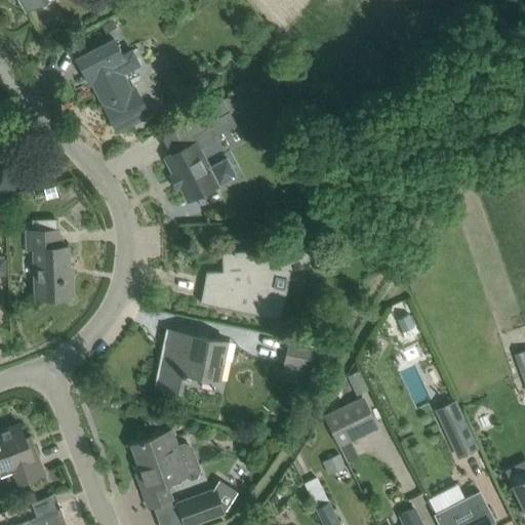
[(21,0),(27,9),(41,0),(21,0)]
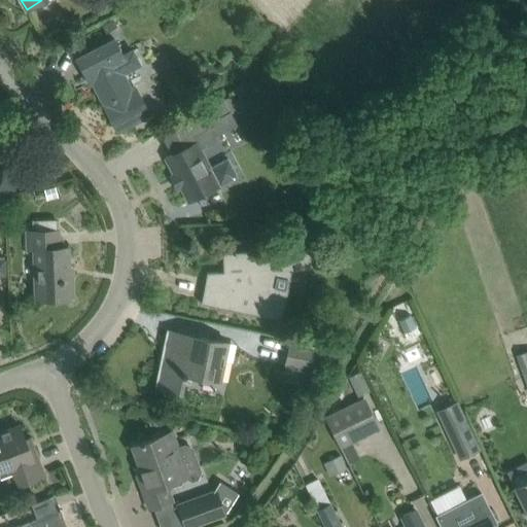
[(76,59),(85,76),(89,74),(104,104),(103,105),(116,132),(150,114),(136,88),(132,90),(123,73),(140,65),(132,50),(124,55),(115,39),(76,59)]
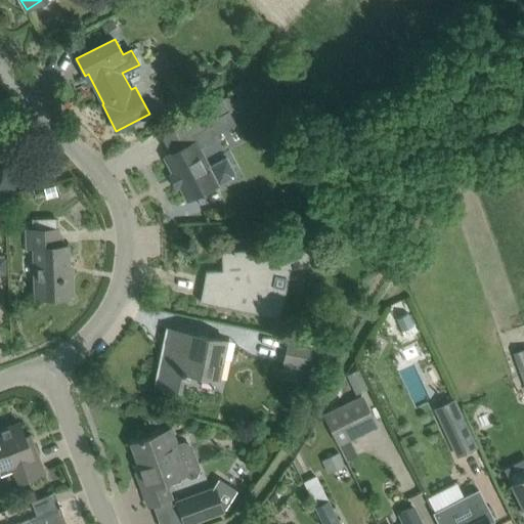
[(183,148),(165,158),(173,173),(170,175),(176,187),(180,185),(187,201),(235,175),(227,160),(210,169),(192,135),(212,125),(210,121),(237,106),(231,95),(171,126),(183,148)]
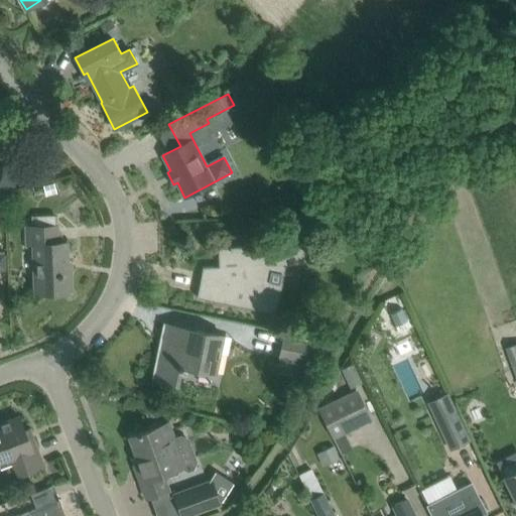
[(15,173),(19,184),(30,181),(27,169),(15,173)]
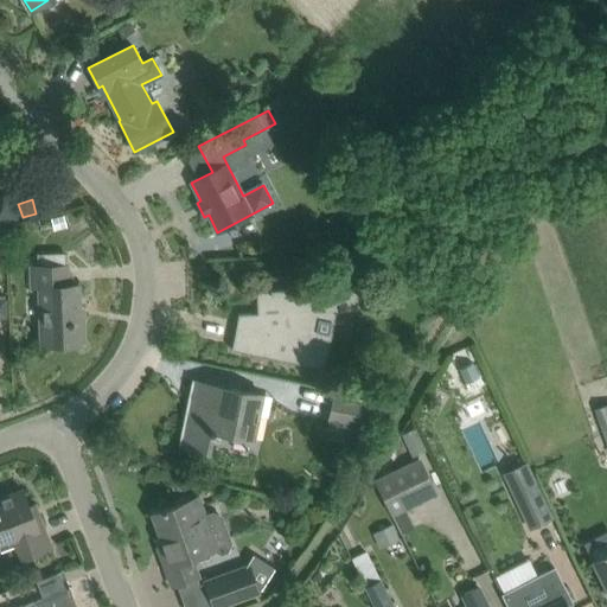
[(31,267),(32,286),(39,286),(40,321),(42,345),(84,344),(83,320),(80,319),(78,285),(68,285),(66,264),(31,267)]
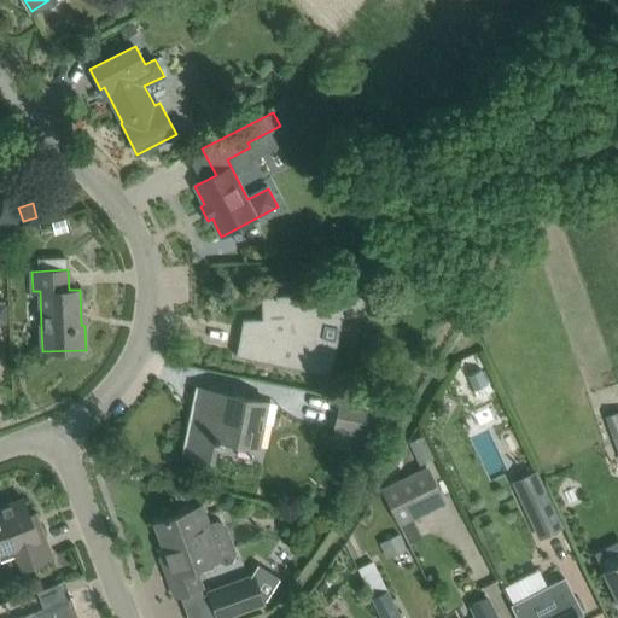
[(262,297),(263,319),(244,320),(237,355),(261,360),(330,374),(342,316),(363,315),(362,291),(262,297)]
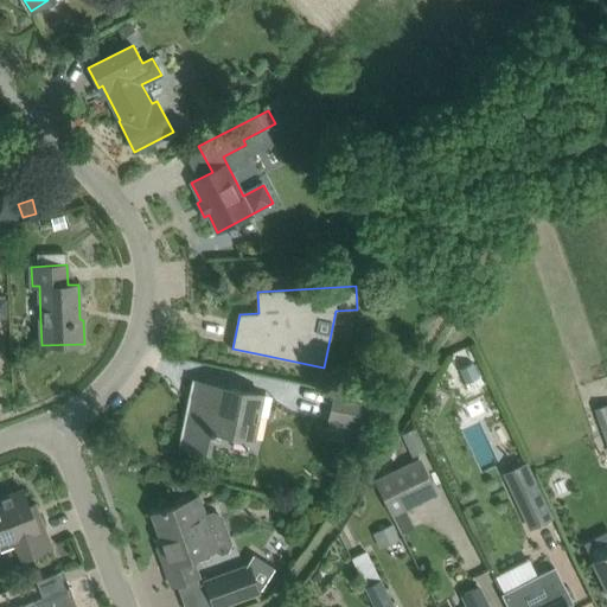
[(473,363),(459,370),(468,390),(483,383),(473,363)]
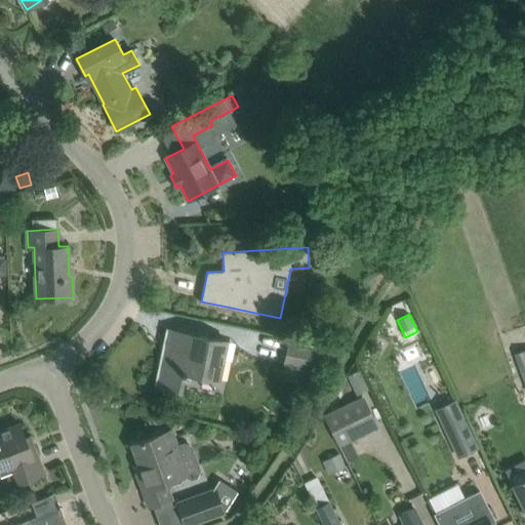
[(155,386),(182,391),(186,372),(219,379),(228,341),(167,328),(155,386)]
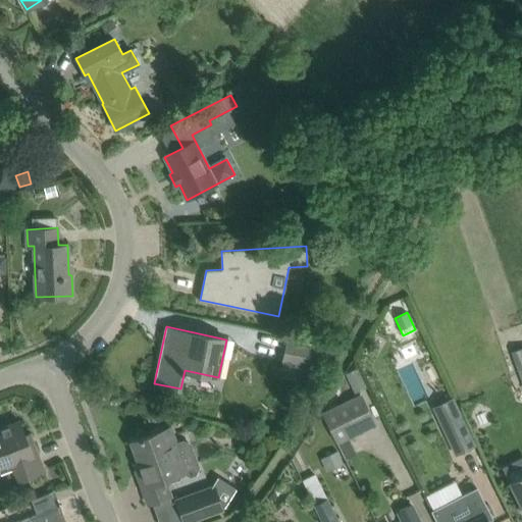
[(283,365),(311,371),(325,347),(289,341),(283,365)]
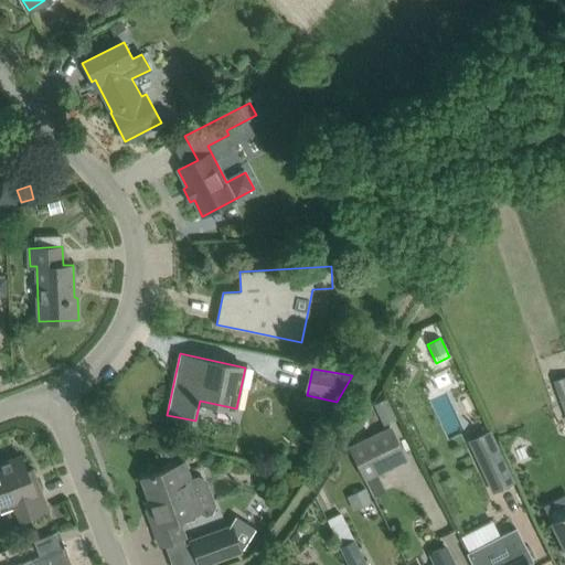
[(387,398),(374,404),(383,425),(397,419),(387,398)]
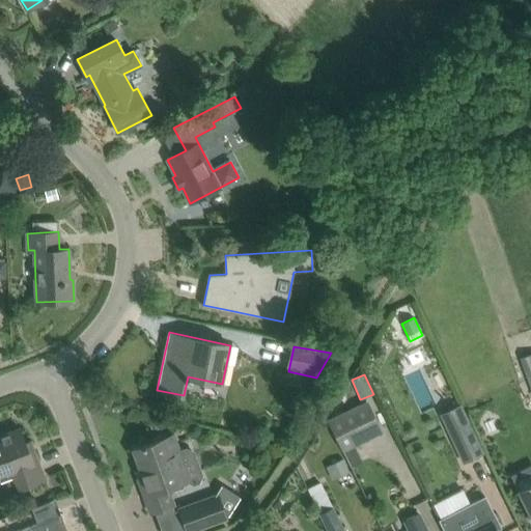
[(328,420),(344,453),(384,432),(369,402),(328,420)]
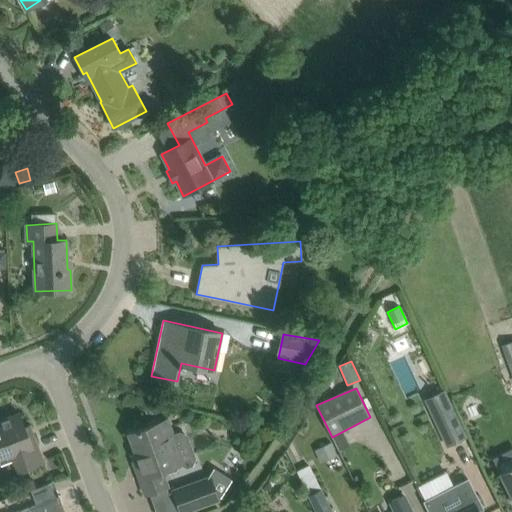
[(425,402),(447,449),(467,439),(445,392),(425,402)]
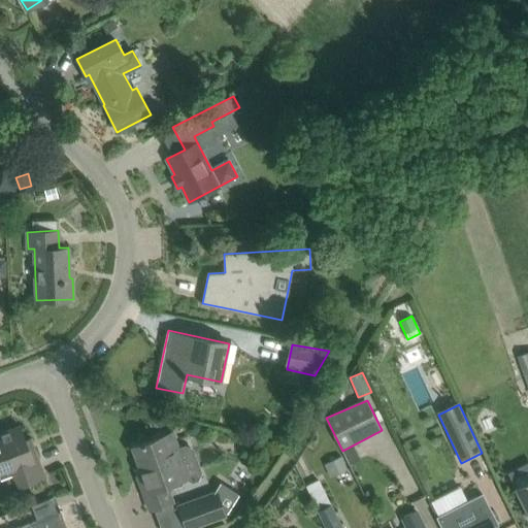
[(0,471),(12,467),(20,486),(25,484),(44,476),(34,449),(30,451),(20,426),(0,433),(0,471)]
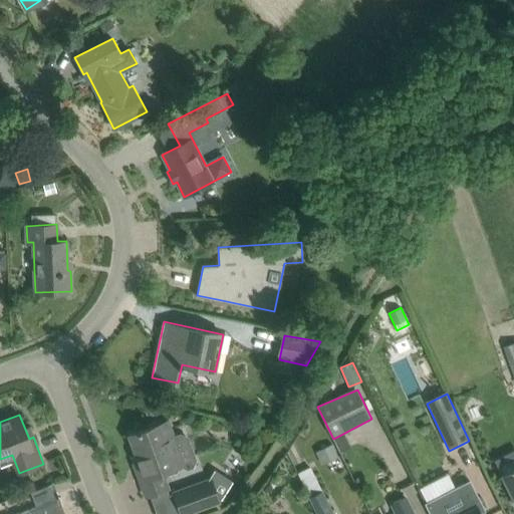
[(139,474),(147,496),(166,490),(168,489),(162,473),(183,465),(167,421),(149,428),(130,435),(144,472),(139,474)]
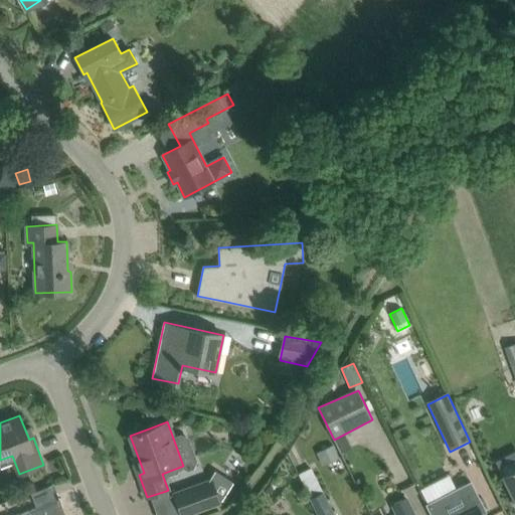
[(316,454),(322,467),(339,459),(333,447),(316,454)]
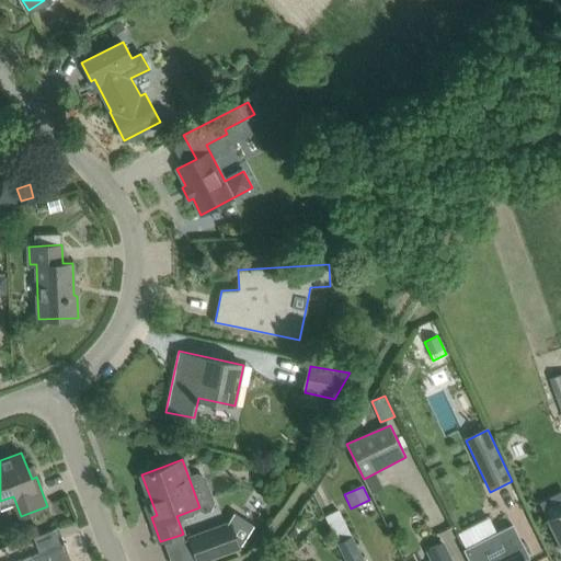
[(324,516),(340,546),(353,538),(339,510),(324,516)]
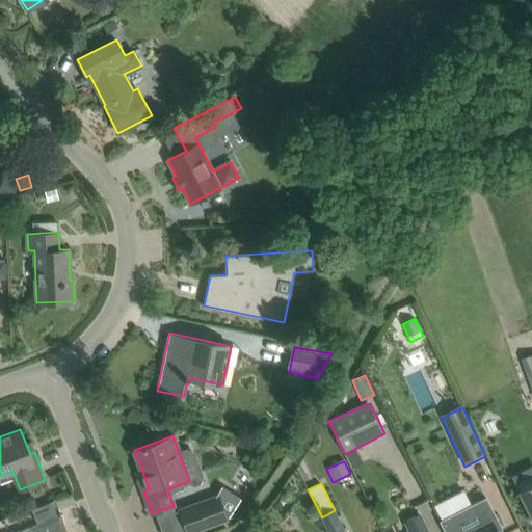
[(531,483),(519,490),(531,515),(531,483)]
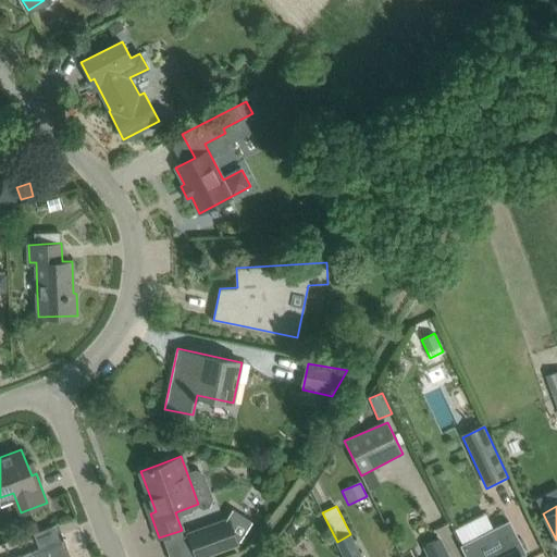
[(189,534),(196,556),(239,540),(250,521),(234,509),(227,520),(189,534)]
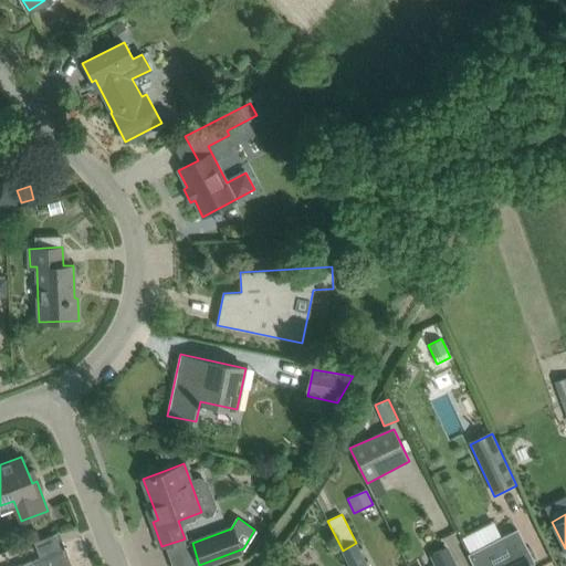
[(517,528),(469,554),(474,565),(530,565),(534,563),(517,528)]
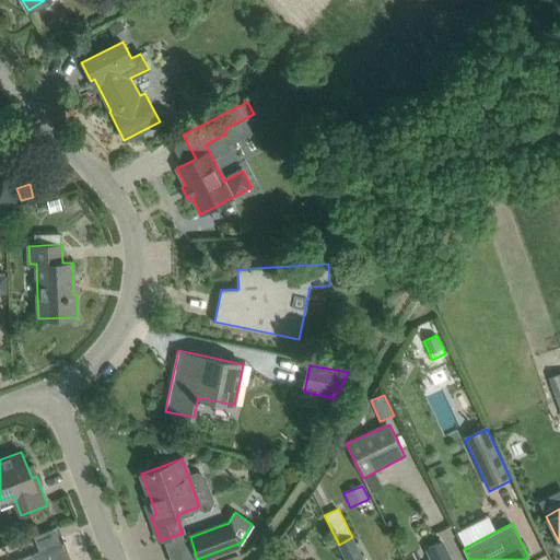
[(25,527),(28,537),(39,533),(36,524),(25,527)]
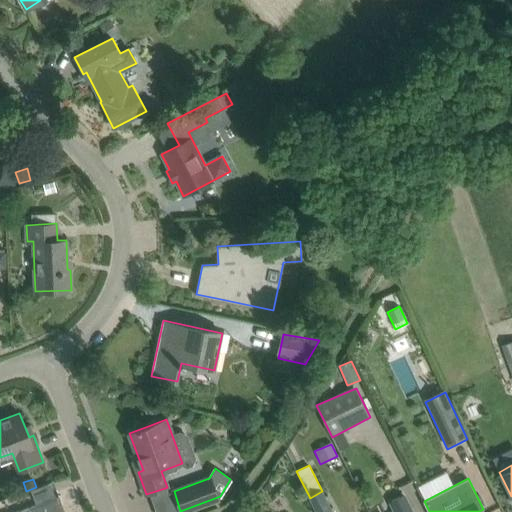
[(310,498),(316,511),(332,511),(322,491),(310,498)]
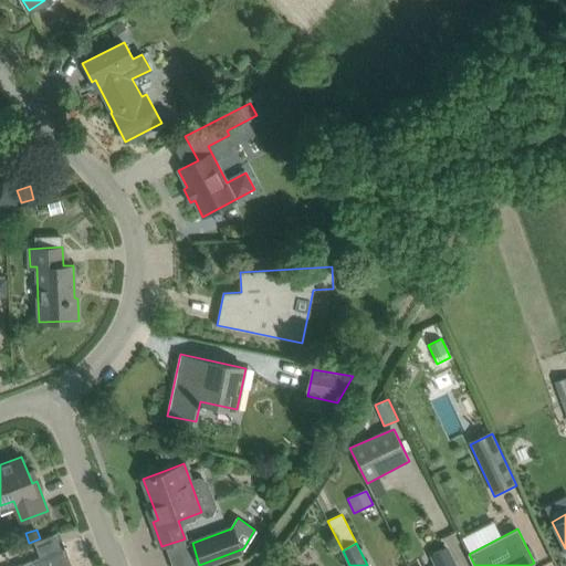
[(436,565),(456,565),(447,546),(431,554),(436,565)]
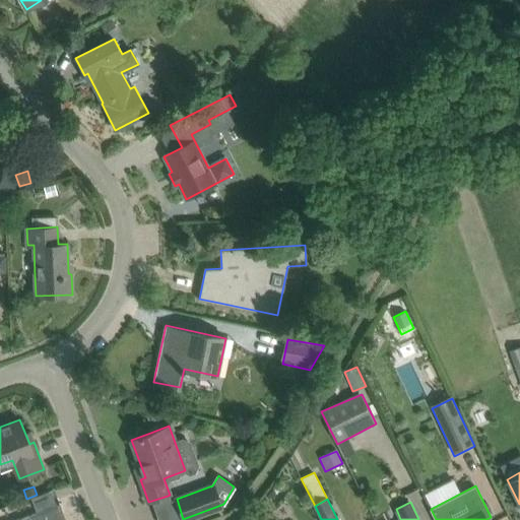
[(13,519),(66,519),(60,503),(13,519)]
